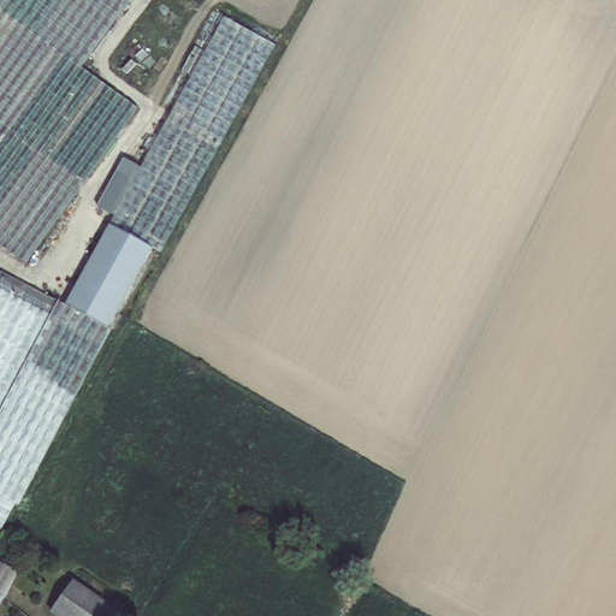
[(0,0),(0,238),(29,260),(141,105),(84,64),(129,0),(0,0)]
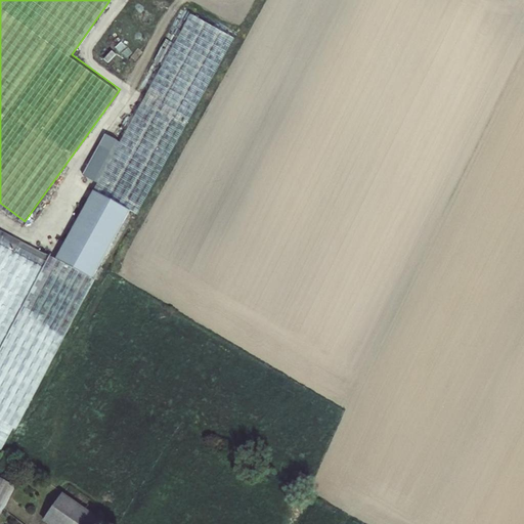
[(191,13),(57,257),(94,276),(132,207),(139,211),(235,37),(191,13)]
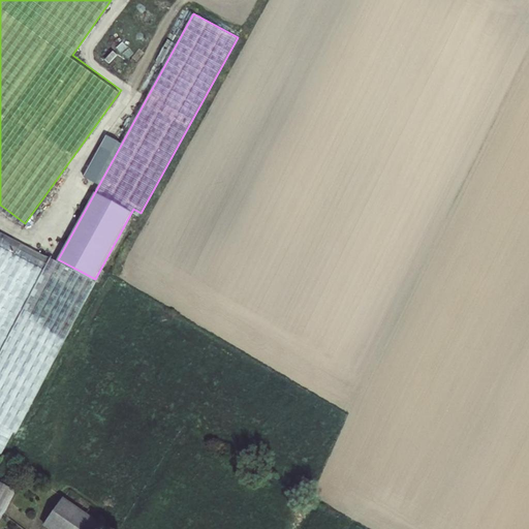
[(35,386),(41,390),(98,281),(95,279),(58,259),(0,229),(0,450),(1,452),(35,386)]
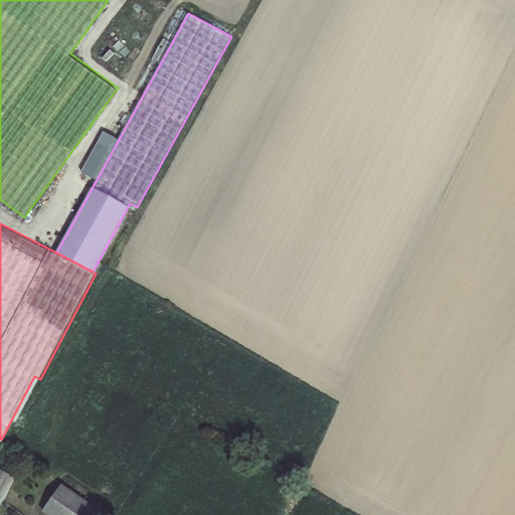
[(0,508),(17,479),(0,469),(0,508)]
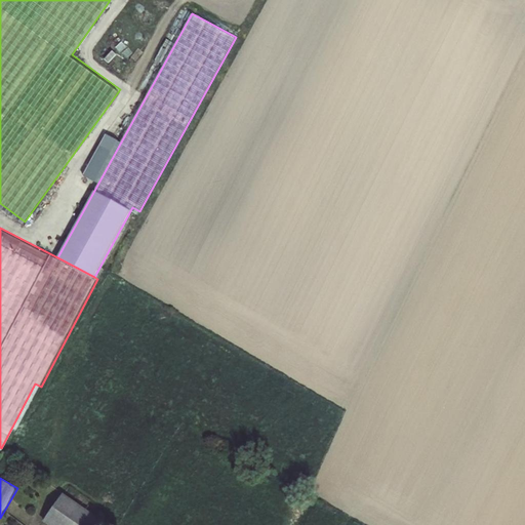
[(48,518),(48,519),(56,524),(88,524),(96,514),(67,492),(48,518)]
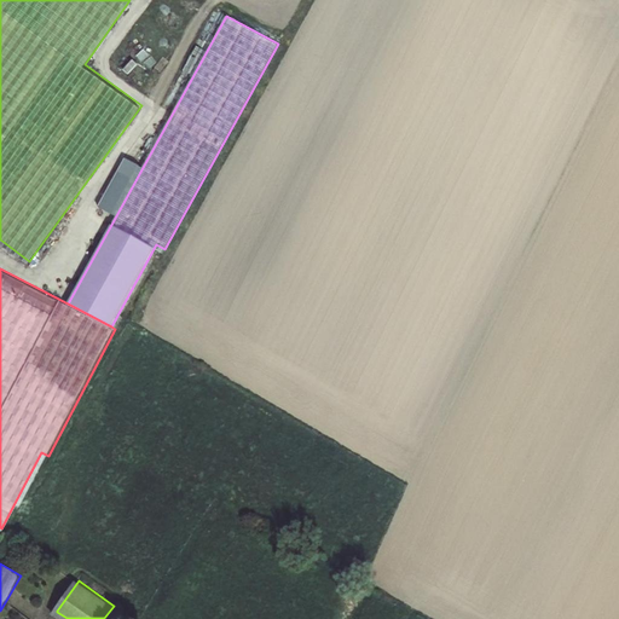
[(126,618),(128,615),(114,606),(104,618),(126,618)]
